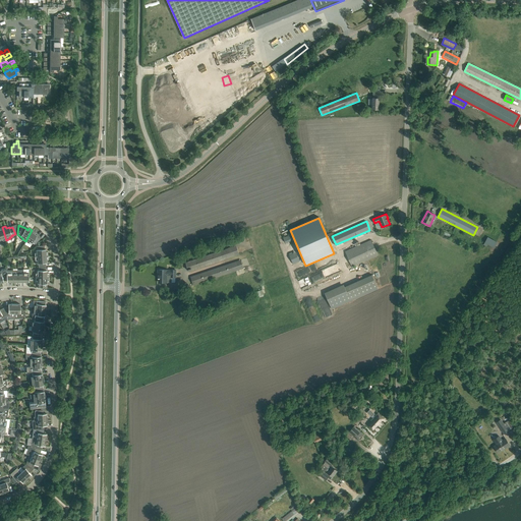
[(35,234),(36,232),(32,230),(25,241),(29,243),(30,242),(32,243),(33,242),(36,244),(37,242),(40,238),(37,236),(37,235),(35,234)]
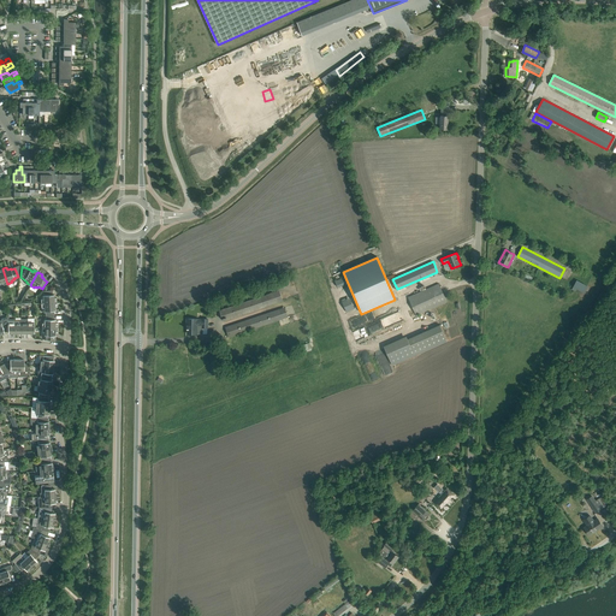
[(344,277),(336,282),(338,288),(347,283),(344,277)]
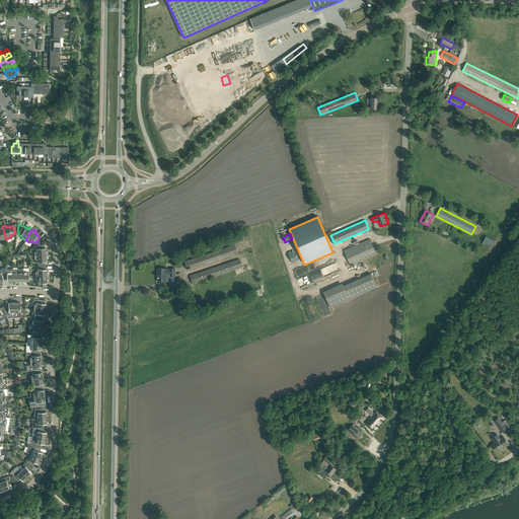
[(484,245),(486,243),(492,246),(496,241),(486,236),(482,244),(484,245)]
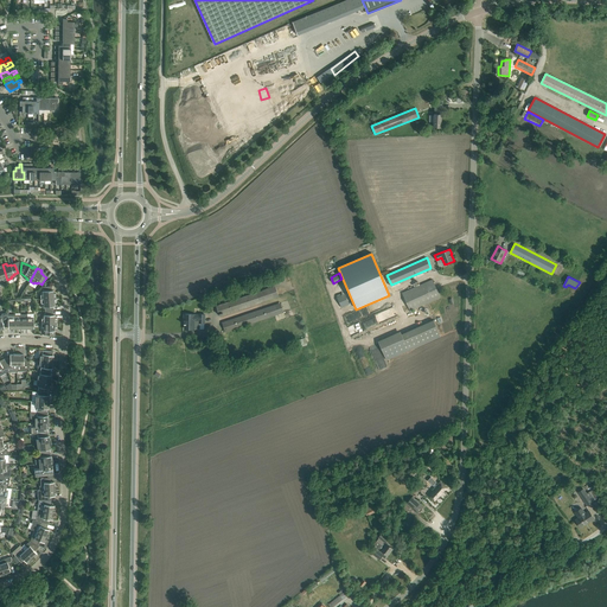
[(402,293),(410,311),(410,313),(413,312),(413,310),(440,298),(433,280),(427,282),(402,293)]
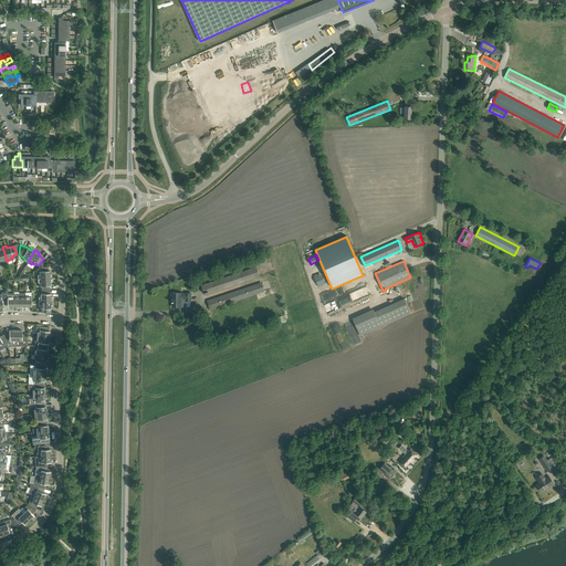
[(41,271),(40,271),(40,274),(38,274),(38,279),(52,278),(52,273),(50,274),(50,271),(49,271),(49,266),(43,268),(40,268),(41,271)]
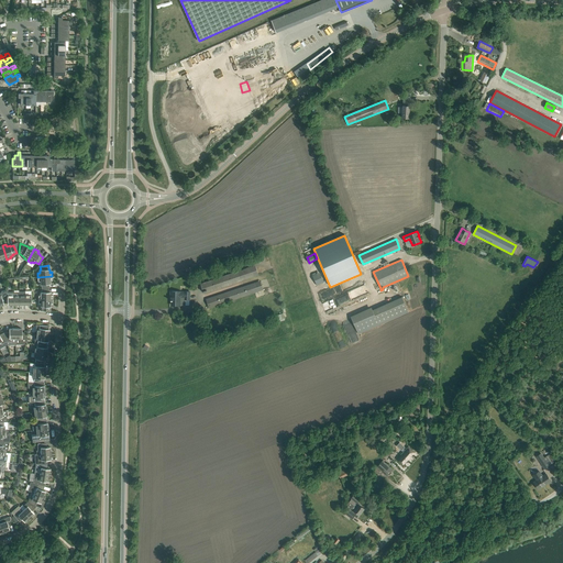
[(258,275),(255,265),(200,284),(203,294),(258,275)]
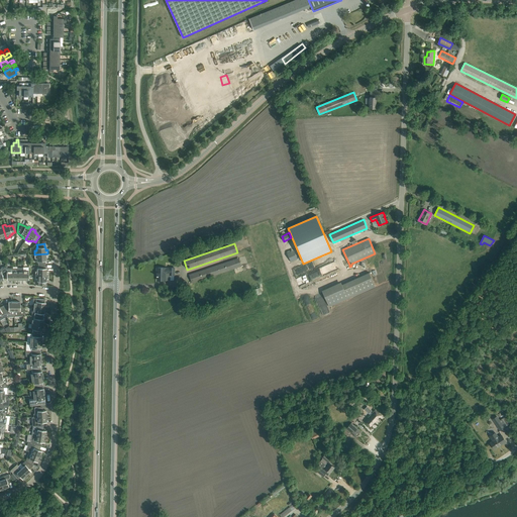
[(296,249),(287,252),(291,262),(300,257),(296,249)]
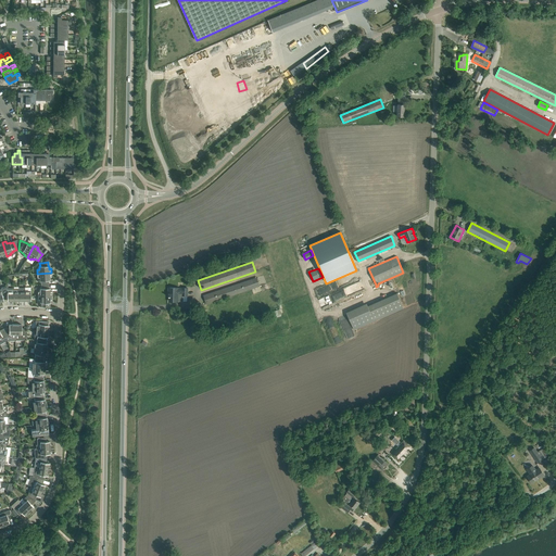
[(38,278),(39,278),(40,281),(41,281),(41,285),(49,285),(49,280),(50,280),(50,277),(51,277),(51,273),(37,274),(38,278)]
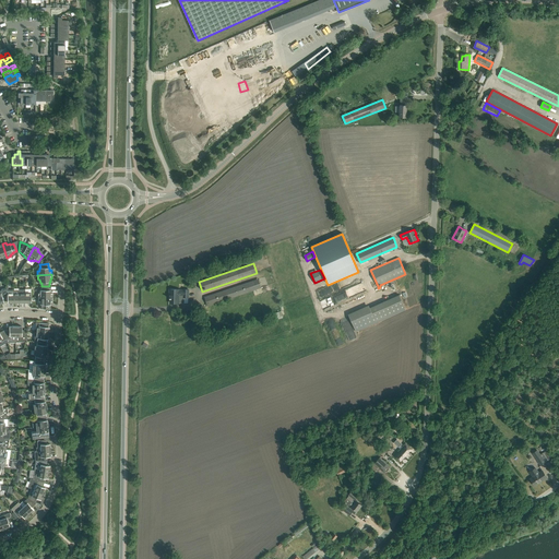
[(346,286),(349,285),(349,284),(353,282),(351,276),(343,280),(346,286)]
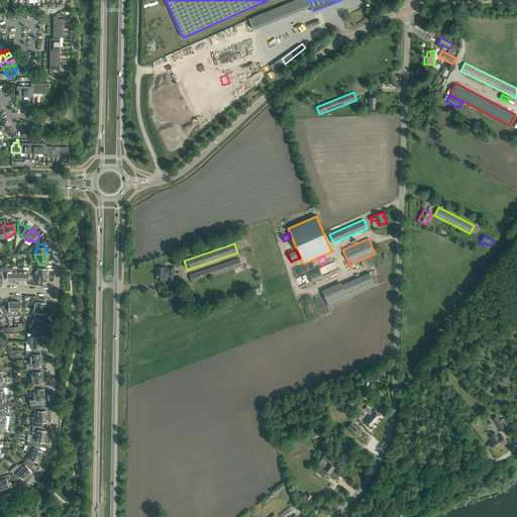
[(188,278),(189,281),(191,280),(192,283),(242,267),(239,257),(189,275),(190,278),(188,278)]
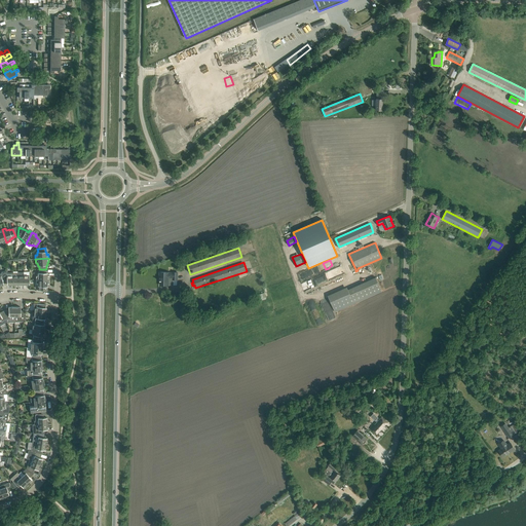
[(305,289),(346,273),(343,267),(303,283),(305,289)]
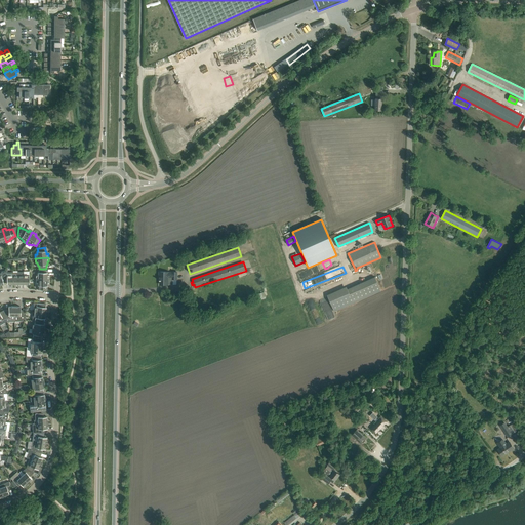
[(310,268),(299,272),(303,278),(312,273),(310,268)]
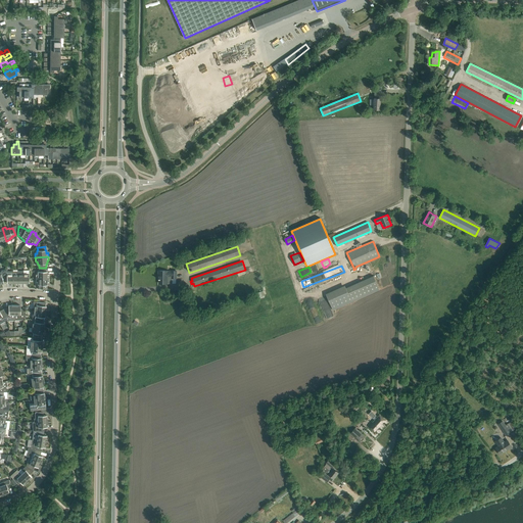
[(39,272),(38,272),(38,274),(36,274),(36,277),(36,278),(49,278),(49,274),(47,274),(47,272),(46,272),(46,268),(39,268),(39,272)]
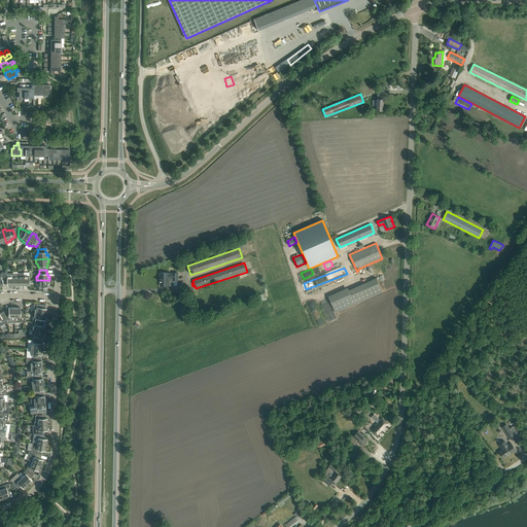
[(173,273),(173,274),(169,274),(169,273),(160,273),(160,278),(161,278),(161,281),(160,281),(160,282),(161,282),(161,285),(173,286),(174,280),(177,280),(178,273),(173,273)]
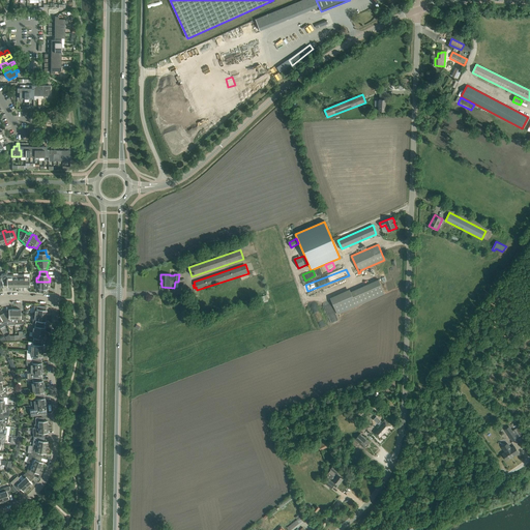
[(378,280),(359,288),(350,292),(357,306),(385,294),(378,280)]
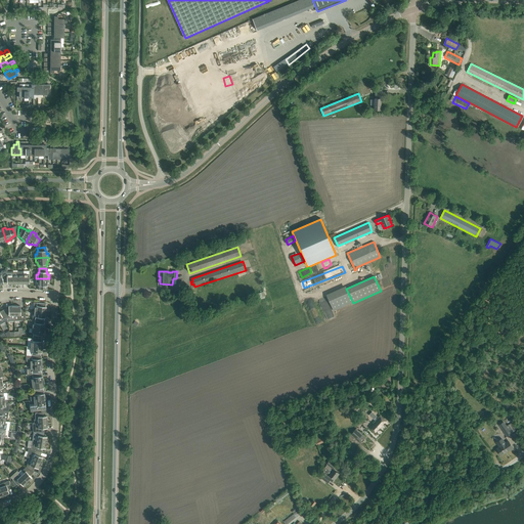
[(46,286),(47,286),(47,282),(49,282),(49,278),(36,278),(36,282),(38,282),(38,286),(39,286),(39,289),(46,289),(46,286)]
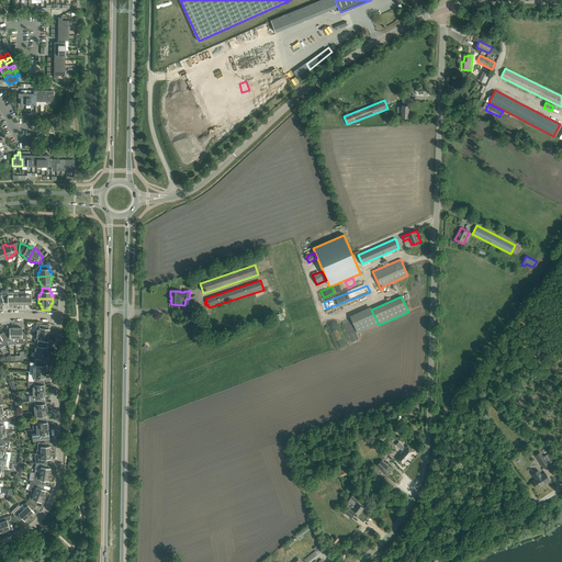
[(36,324),(36,326),(36,327),(37,329),(36,334),(49,335),(49,333),(49,329),(49,328),(49,325),(36,324)]
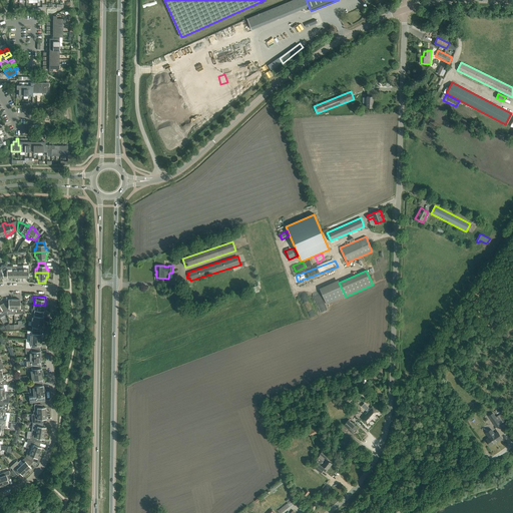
[(8,300),(8,301),(8,305),(4,305),(7,314),(7,315),(14,315),(14,314),(14,299),(11,299),(11,300),(8,300)]
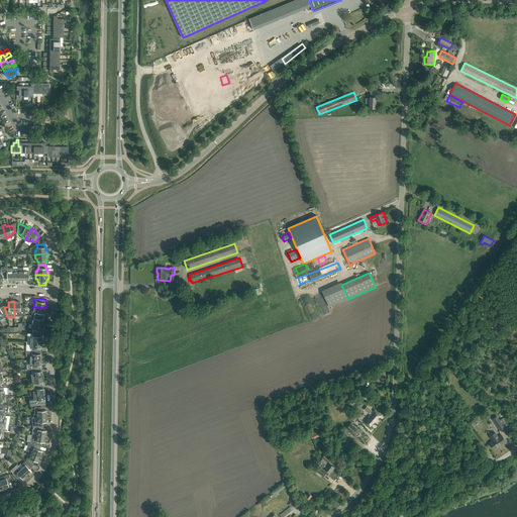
[(17,301),(14,301),(14,316),(23,316),(23,314),(23,311),(24,307),(20,307),(20,302),(17,302),(17,301)]
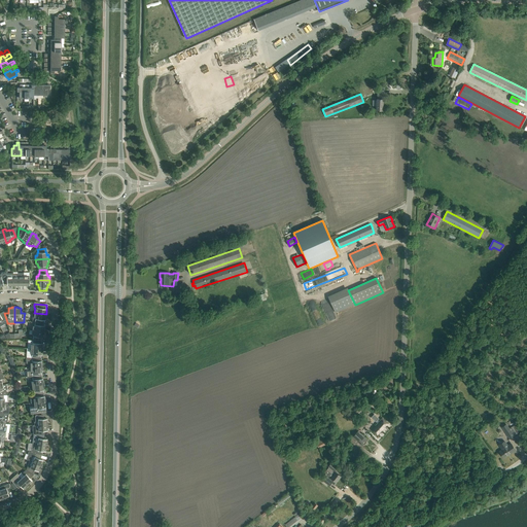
[(34,313),(34,317),(33,317),(32,321),(35,321),(44,323),(44,320),(45,320),(45,317),(46,317),(46,314),(34,313)]
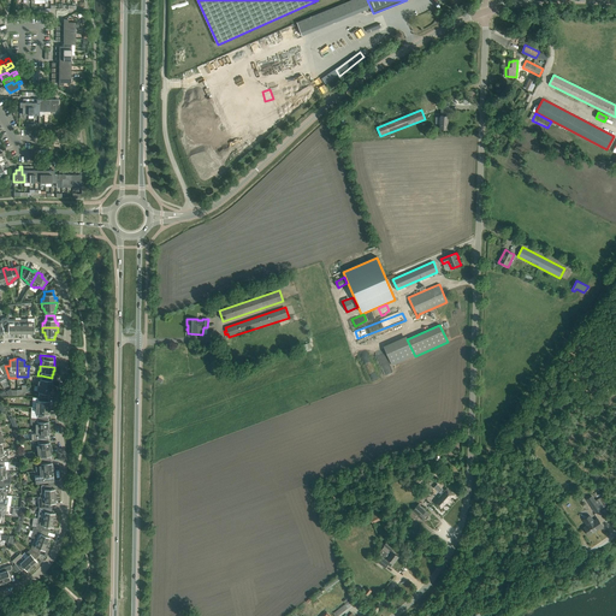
[(52,378),(41,375),(40,381),(39,381),(37,386),(52,388),(52,385),(52,380),(52,378)]
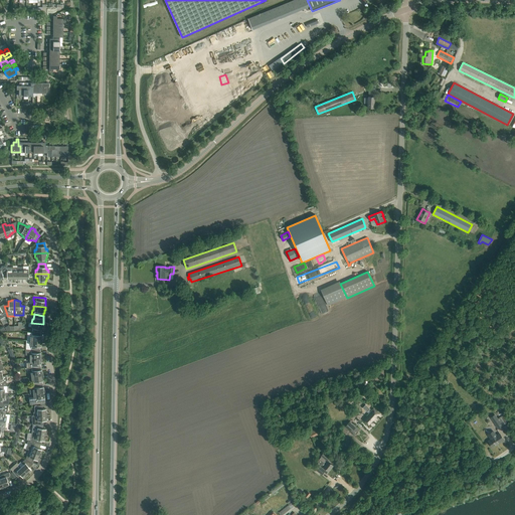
[(43,324),(31,323),(31,327),(32,327),(32,332),(41,332),(41,330),(42,330),(42,327),(43,327),(43,324)]
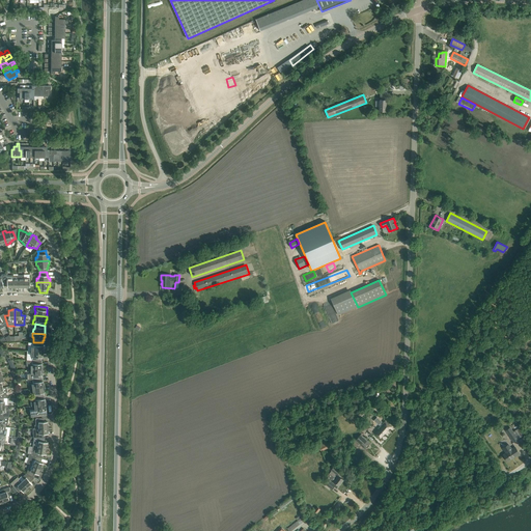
[(43,342),(33,342),(32,347),(31,346),(31,351),(43,352),(44,350),(43,350),(43,345),(43,342)]
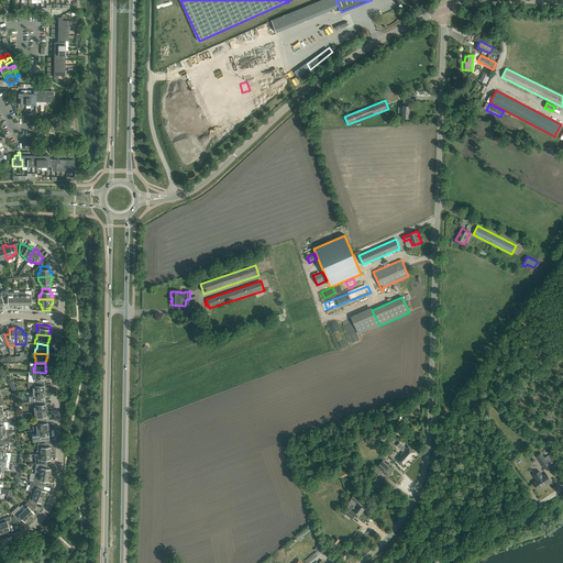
[(45,373),(33,372),(33,376),(34,376),(34,382),(44,383),(44,379),(45,379),(45,376),(45,373)]
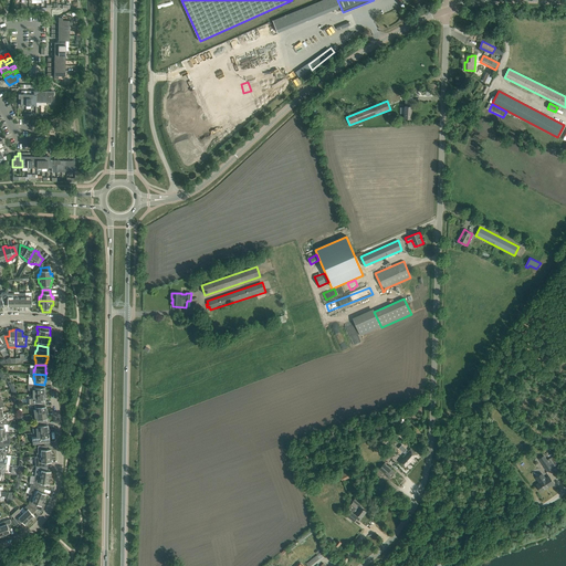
[(34,384),(28,384),(28,390),(33,390),(33,394),(45,394),(45,391),(44,387),(44,385),(34,384)]
